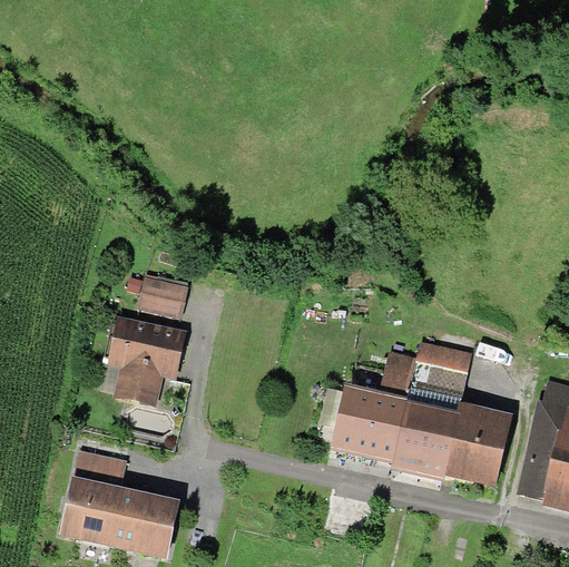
[(145,272),(137,306),(180,316),(188,281),(145,272)]
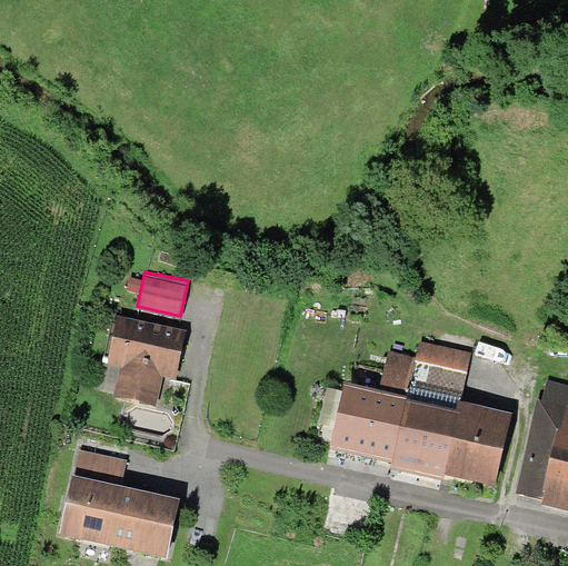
[(187,329),(119,314),(108,363),(119,365),(112,395),(155,405),(161,374),(176,377),(181,353),(187,329)]
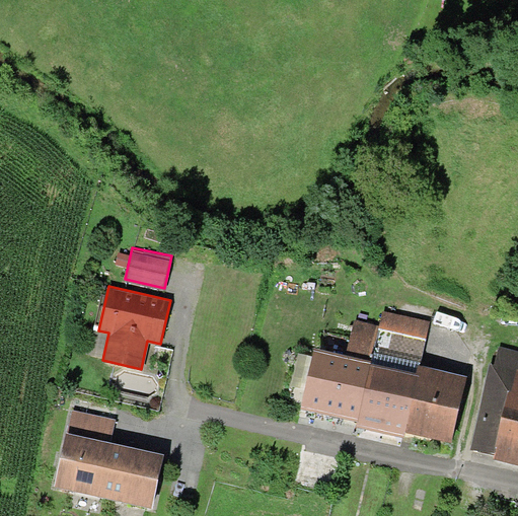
[(382,308),(378,325),(425,336),(429,318),(382,308)]
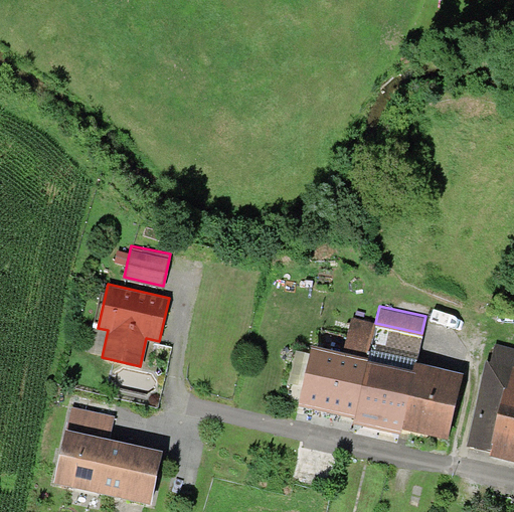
[(351,316),(344,346),(366,352),(373,321),(351,316)]
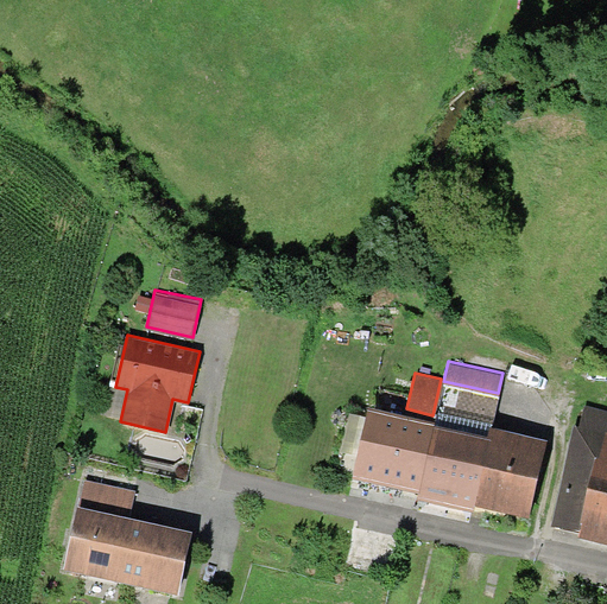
[(606,407),(583,402),(577,425),(574,424),(550,523),(580,531),(577,538),(606,544),(606,407)]
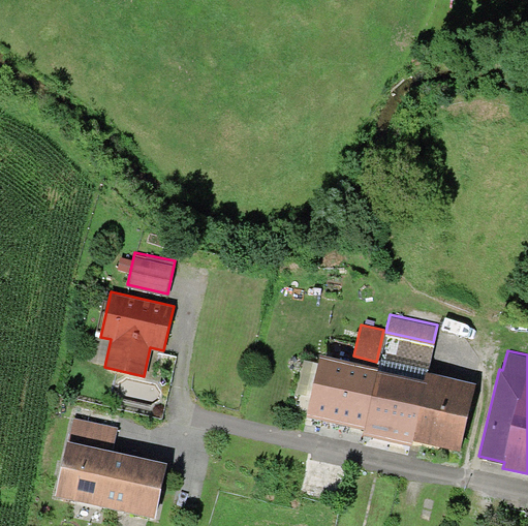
[(364,429),(376,372),(377,369),(319,357),(306,415),(353,426),(364,429)]
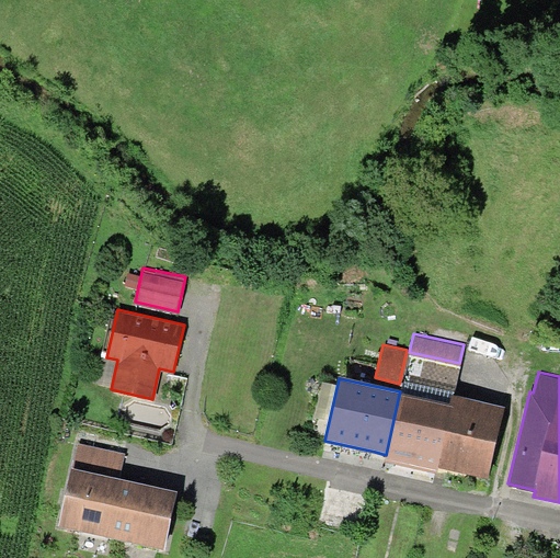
[(504,406),(452,394),(449,406),(436,467),(437,467),(444,468),(488,478),(504,406)]
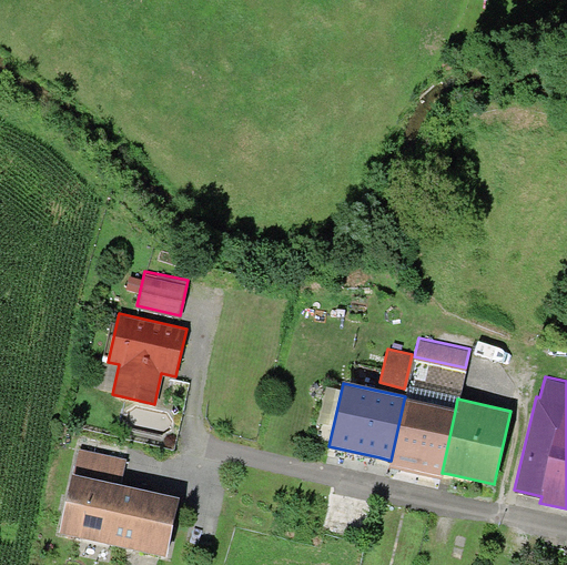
[(442,478),(443,473),(442,473),(455,411),(404,400),(391,461),(390,467),(433,477),(442,478)]
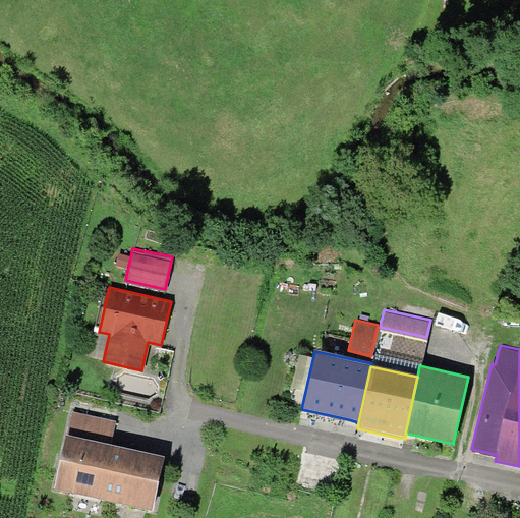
[(71,409),(66,434),(110,444),(115,419),(71,409)]
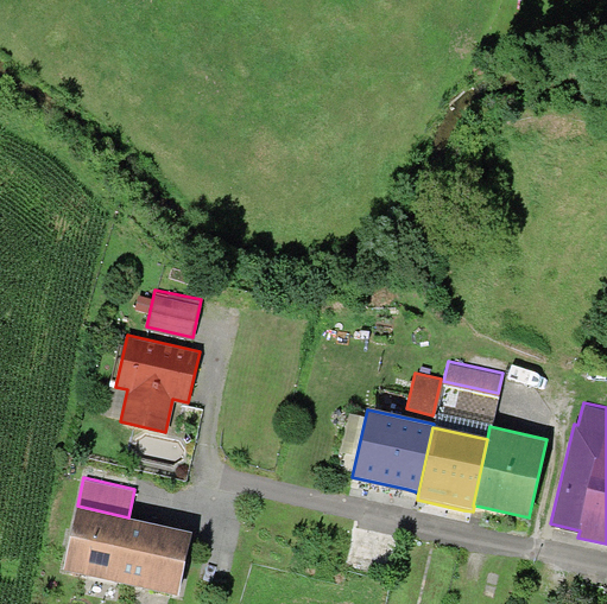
[(128,517),(77,506),(63,570),(177,595),(191,531),(162,525),(128,517)]
